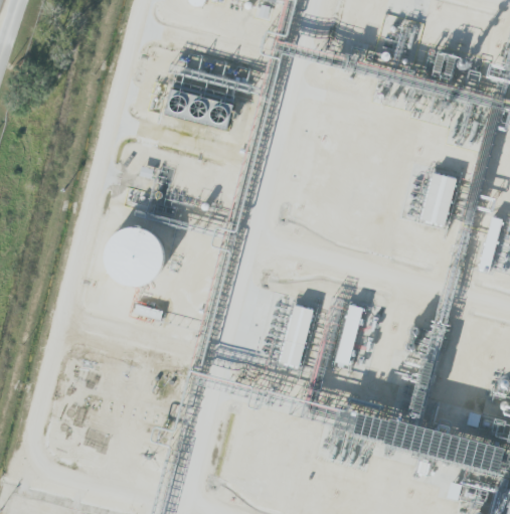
[(185,0),(190,10),(206,3),(204,0),(185,0)]
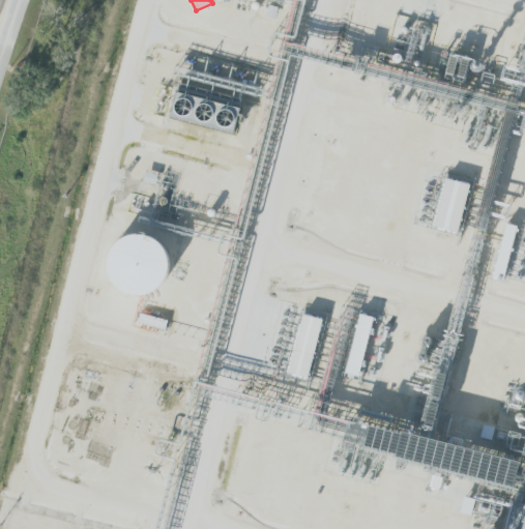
[(457,234),(469,184),(443,178),(431,227),(457,234)]
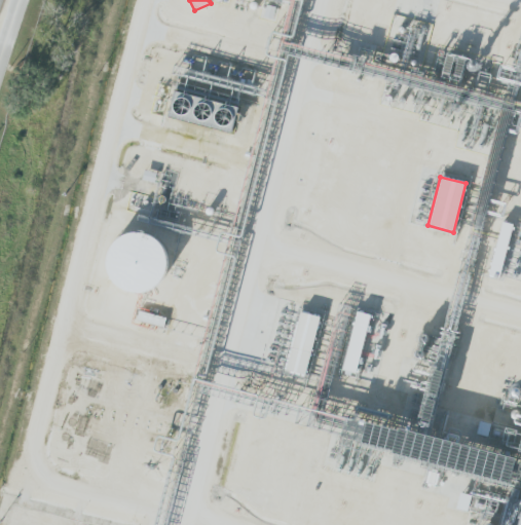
[(118,232),(105,286),(149,297),(163,244),(118,232)]
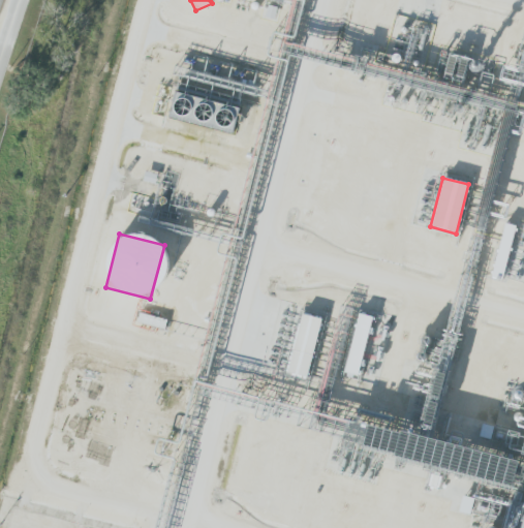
[(320,319),(300,314),(285,374),(307,379),(320,319)]
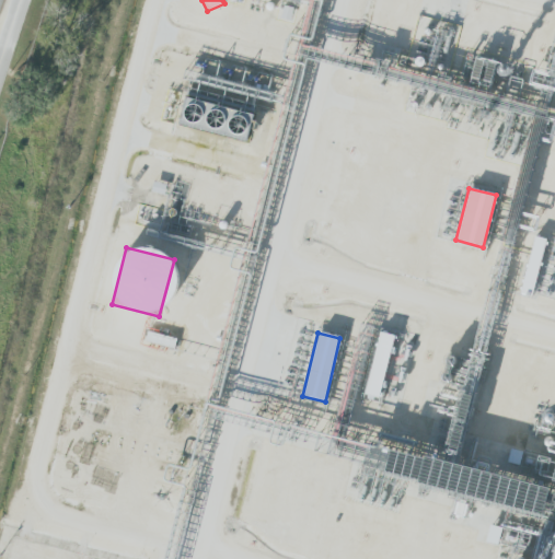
[(394,336),(378,333),(365,395),(382,398),(394,336)]
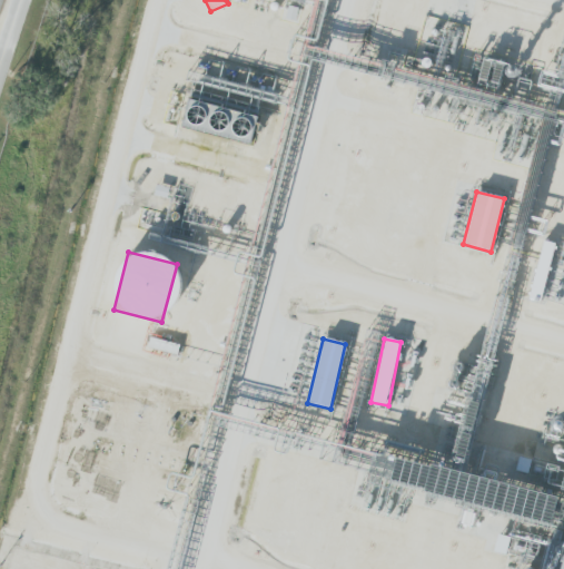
[(563,439),(547,493),(470,471),(458,449),(484,411),(474,403),(459,411),(448,452),(414,471),(415,487),(551,525),(548,535),(535,536),(527,562),(536,568),(563,568),(563,439)]
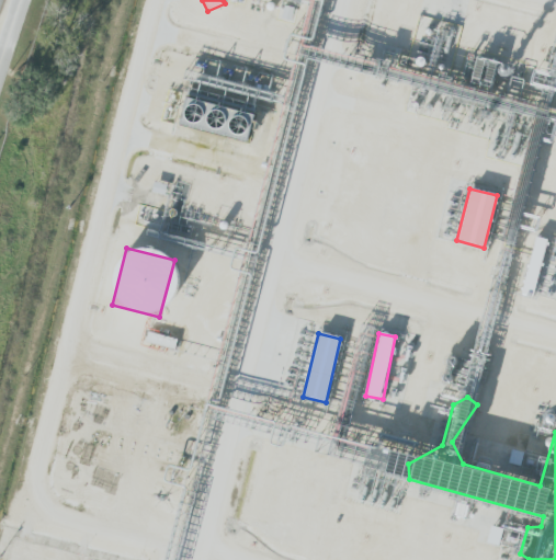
[(7,559),(110,559),(12,538),(7,559)]
